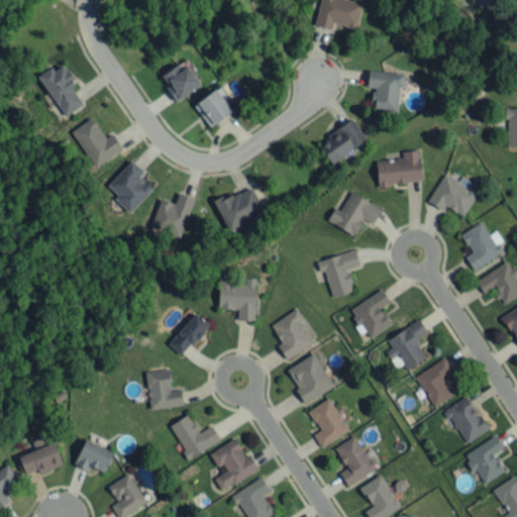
[(319,0),(314,24),(331,28),(332,23),(355,28),(362,2),(353,0),(319,0)]
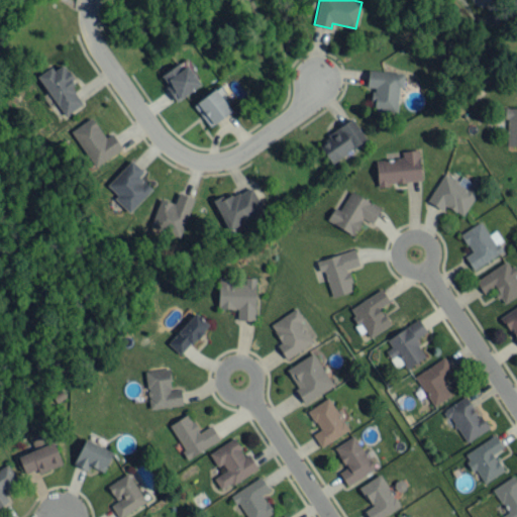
[(182,69),(178,63),(160,76),(177,101),(200,84),(187,65),(182,69)]
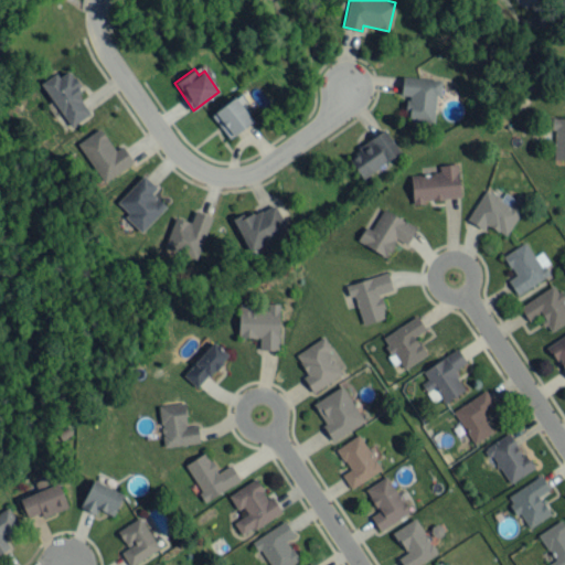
[(42,81),(67,127),(92,114),(68,71),(59,76),(56,73),(42,81)]
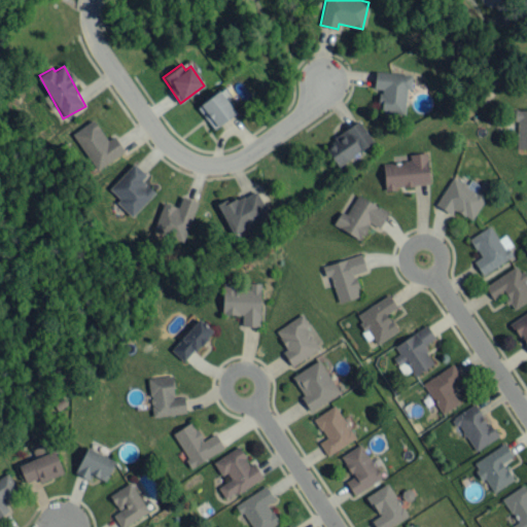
[(379,112),(405,113),(406,88),(411,89),(412,74),(375,72),(374,89),(380,89),(379,112)]
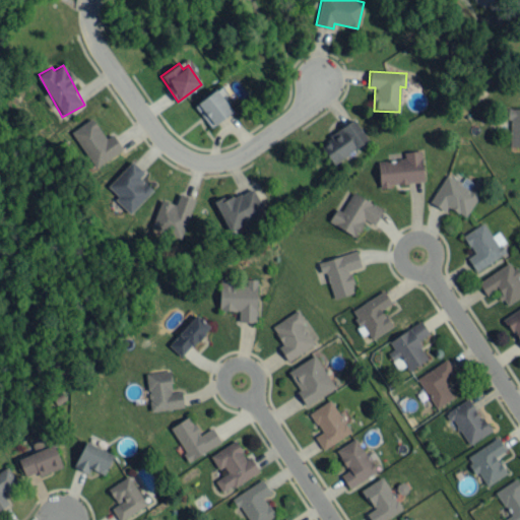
[(211,127),(236,109),(218,86),(194,106),(211,127)]
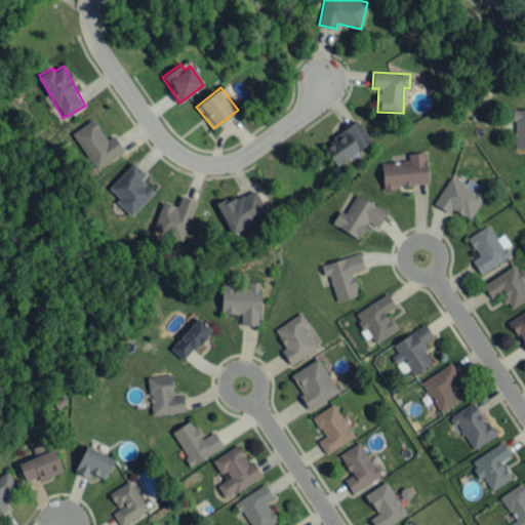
[(524,109),(514,109),(514,148),(524,148),(524,109)]
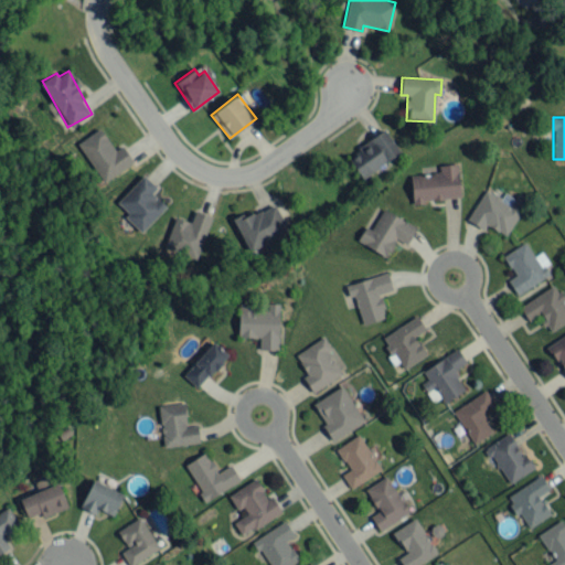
[(77,141),(100,181),(132,163),(123,146),(114,150),(100,128),(77,141)]
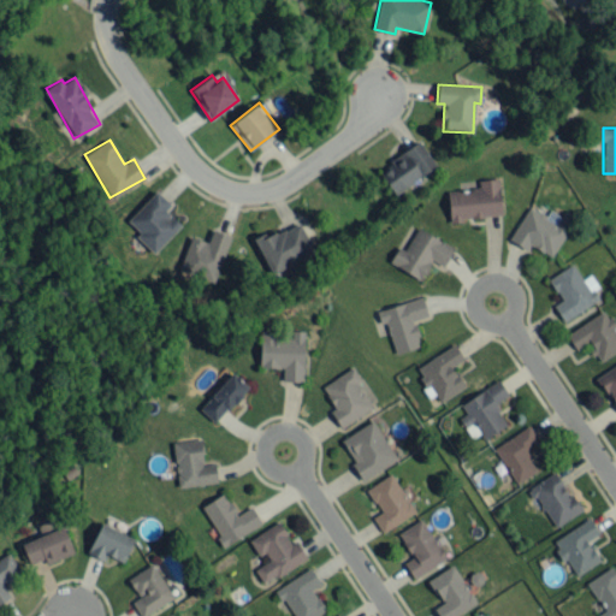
[(437,164),(419,141),(378,171),(395,195),(437,164)]
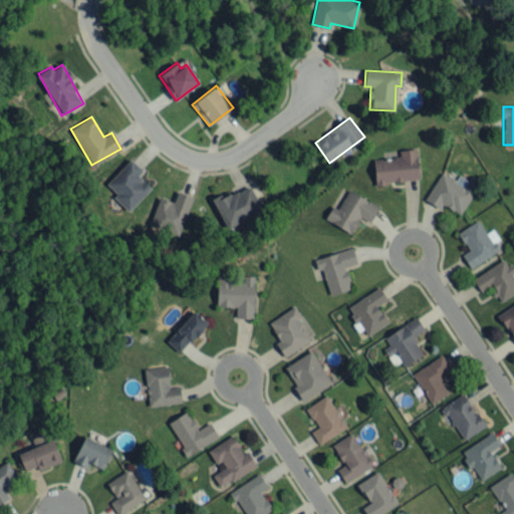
[(374,185),(405,183),(405,180),(419,179),(417,149),(399,150),(399,158),(373,159),(374,185)]
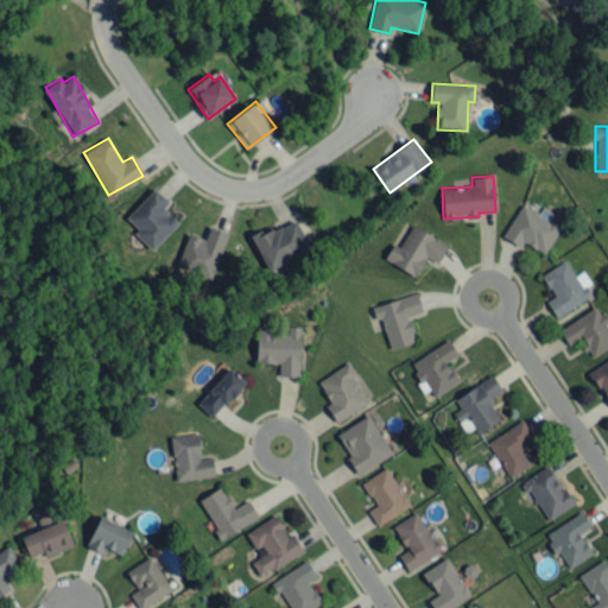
[(178,221),(163,207),(168,201),(153,188),(126,217),(138,229),(134,233),(152,249),(178,221)]
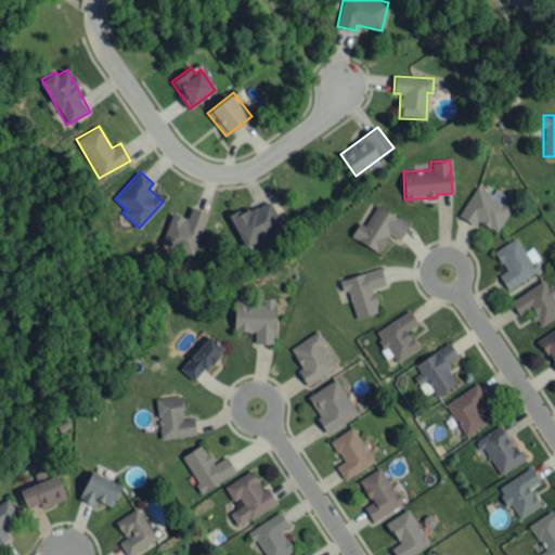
[(459,216),(475,224),(477,220),(498,231),(518,195),(507,190),(505,194),(495,189),(492,194),(476,185),(459,216)]
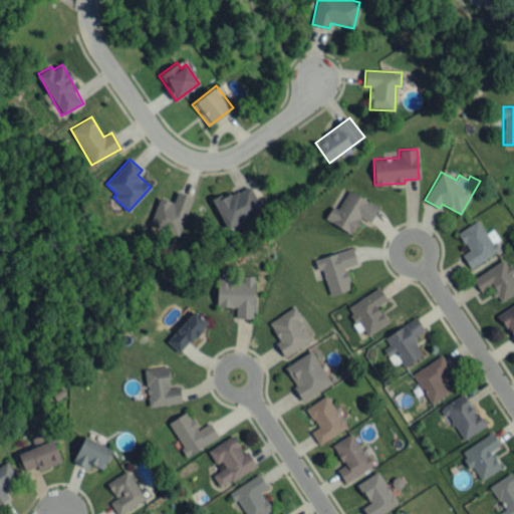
[(225,228),(262,212),(250,186),(222,198),(220,195),(212,198),(225,228)]
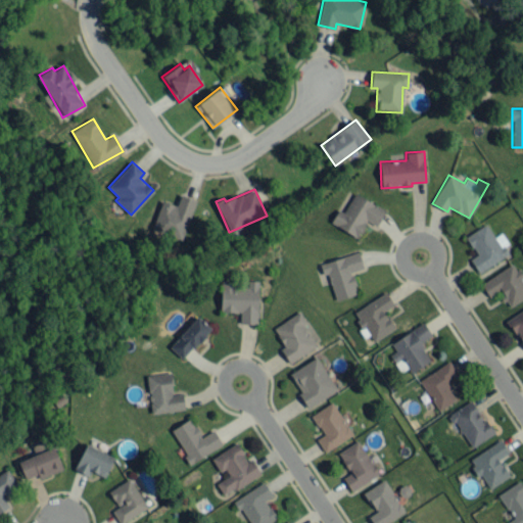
[(337,209),(330,223),(357,238),(367,221),(376,226),(385,210),(354,193),(343,212),(337,209)]
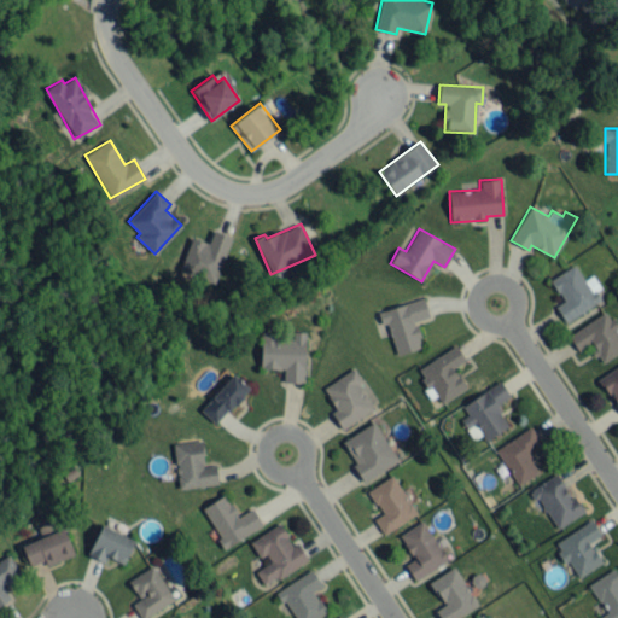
[(231,235),(213,229),(208,243),(191,237),(180,272),(216,283),(231,235)]
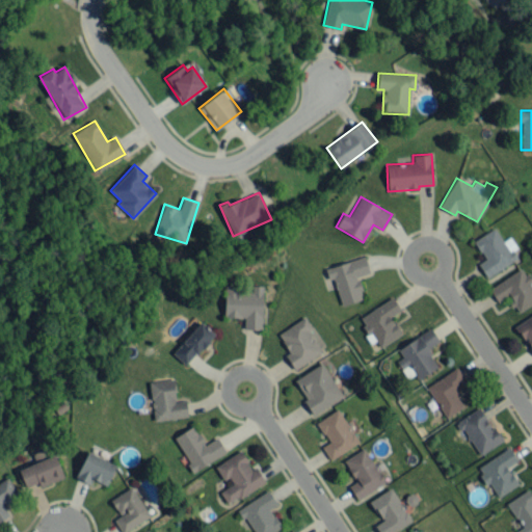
[(486,277),(517,258),(512,250),(516,247),(510,237),(503,241),(495,227),(473,241),(485,259),(478,263),(486,277)]
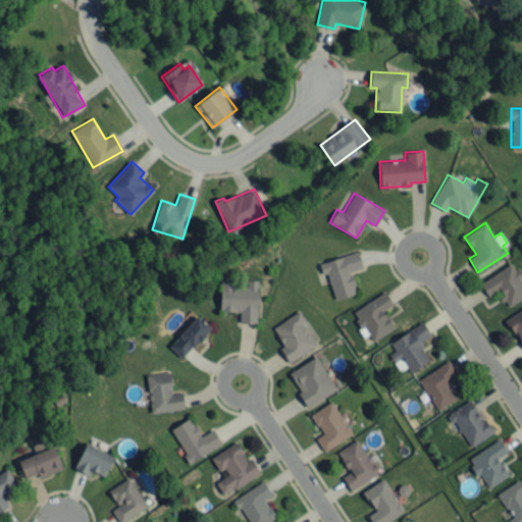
[(333,300),(357,293),(350,270),(363,267),(358,251),(322,262),(333,300)]
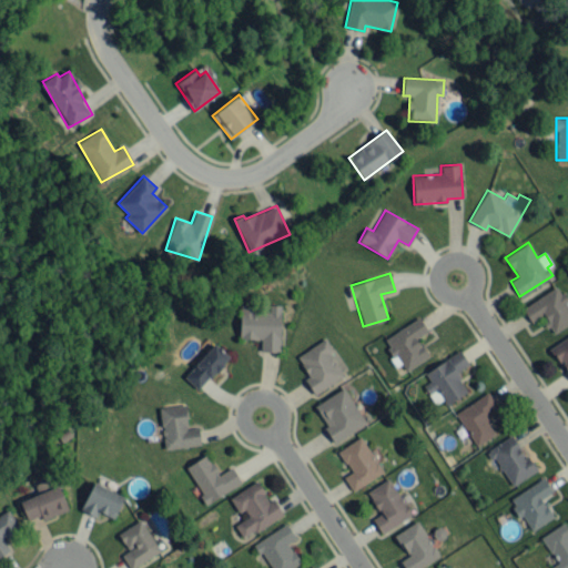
[(551,334),(567,323),(567,300),(559,285),(523,307),(531,323),(541,316),(551,334)]
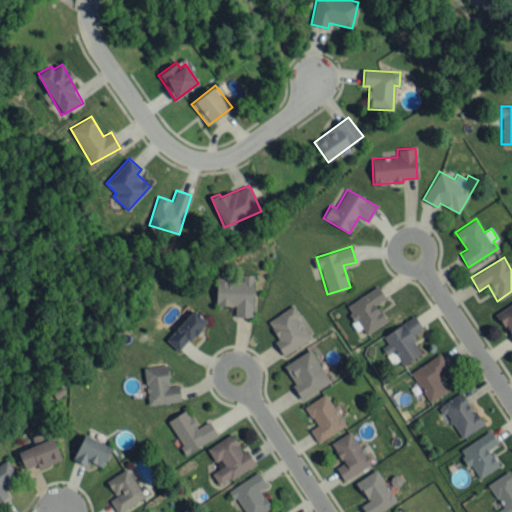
[(253,274),(242,274),(242,279),(229,279),(229,273),(215,273),(215,305),(235,305),(235,316),(252,317),(253,274)]
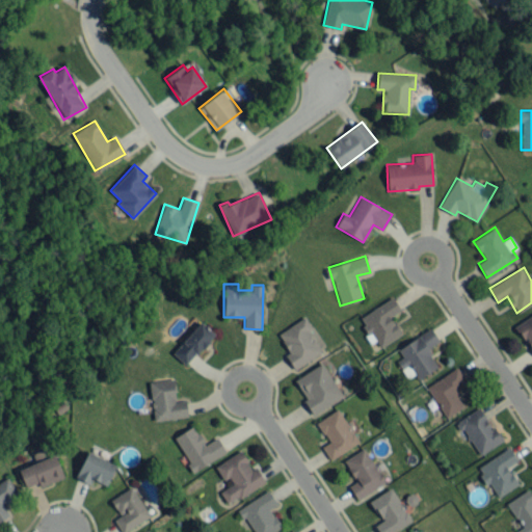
[(358,317),(376,348),(400,335),(391,316),(400,311),(393,297),(358,317)]
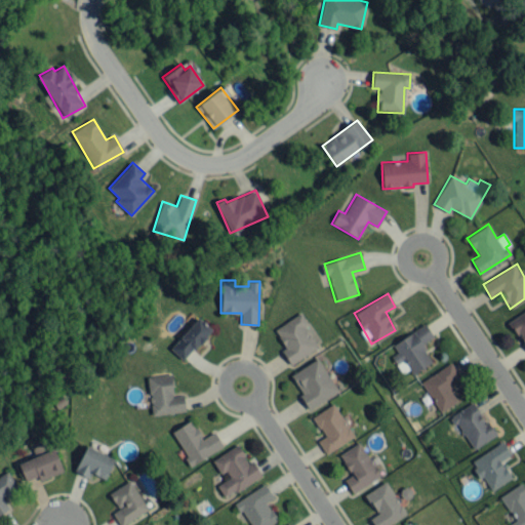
[(524,310),(509,321),(524,347),(524,310)]
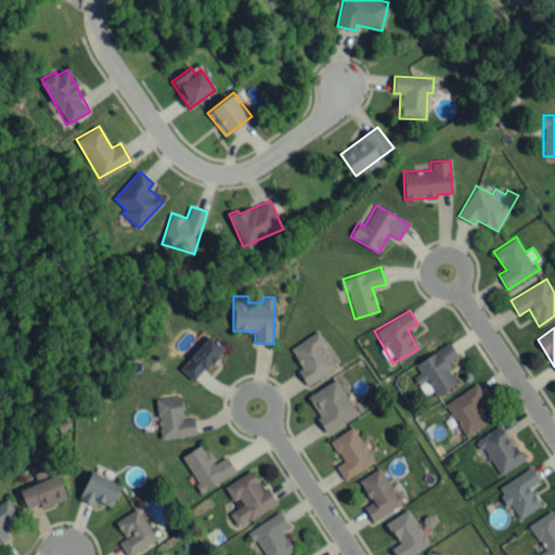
[(335,369),(322,343),(324,341),(319,331),(289,347),(301,368),(297,370),(305,385),(335,369)]
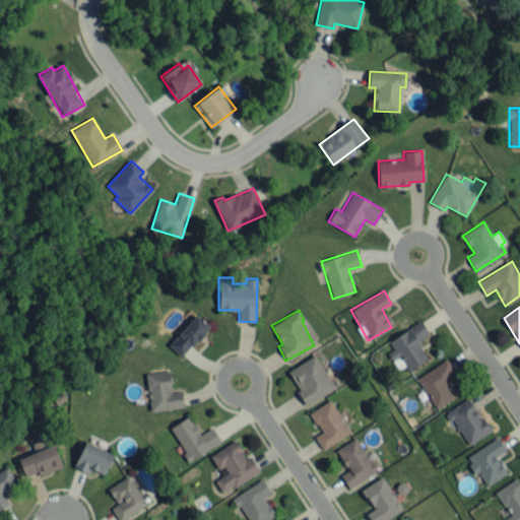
[(182,356),(209,326),(196,314),(169,344),(182,356)]
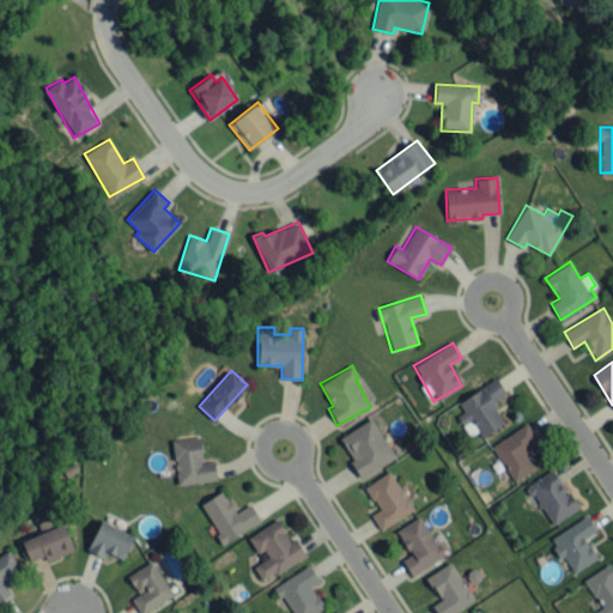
[(457,401),(463,411),(457,416),(468,435),(478,430),(481,436),(504,423),(492,401),(505,394),(497,378),(457,401)]
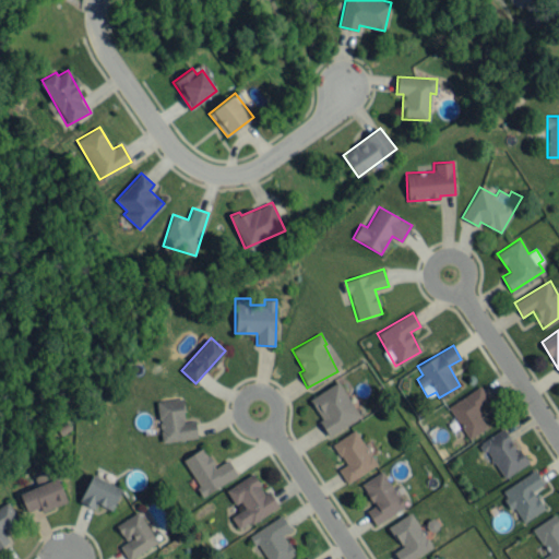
[(308,399),(330,435),(359,417),(339,381),(308,399)]
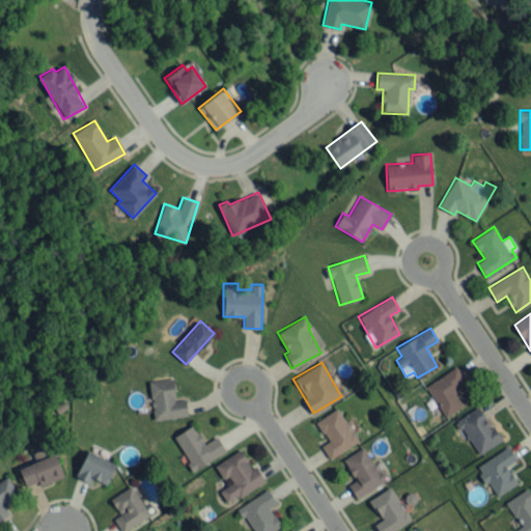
[(425,386),(445,417),(464,406),(452,388),(465,380),(456,366),(425,386)]
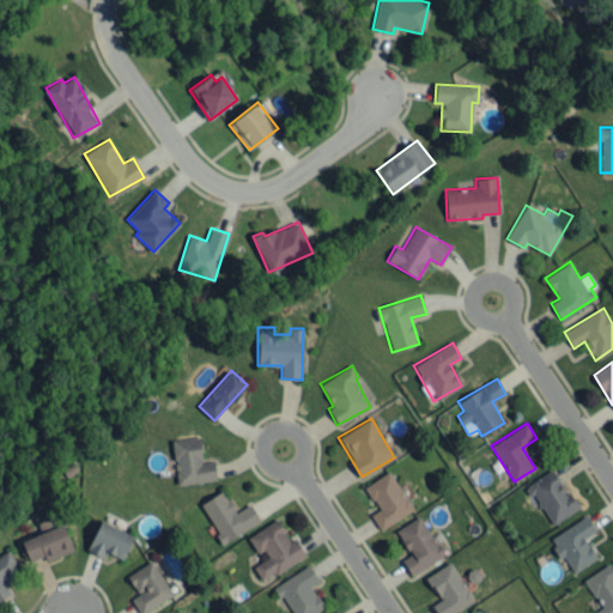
[(217,479),(214,461),(204,462),(200,436),(171,439),(177,485),(217,479)]
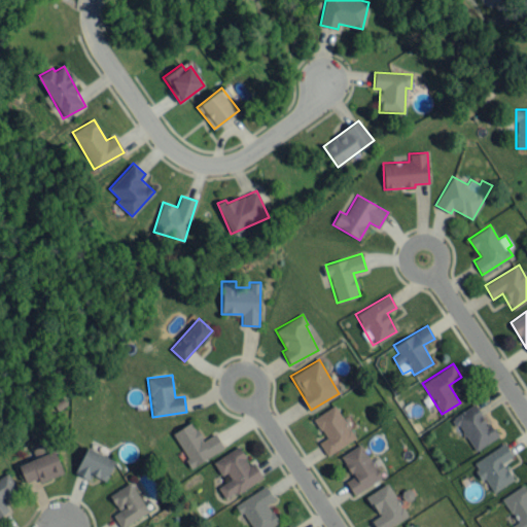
[(496,437),(477,403),(453,417),(473,451),(496,437)]
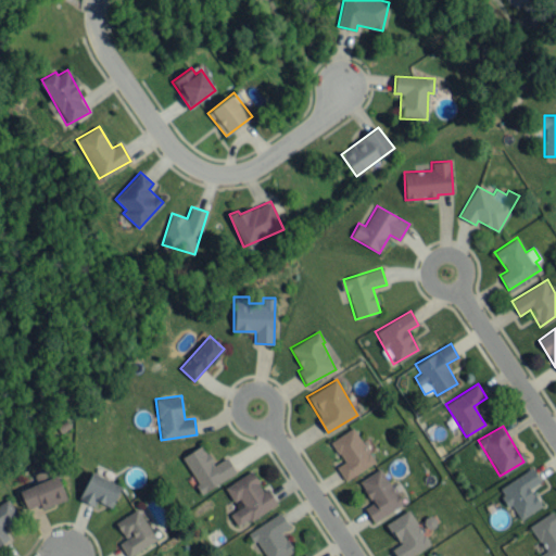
[(375,462),(352,427),(330,442),(343,462),(336,466),(345,480),(375,462)]
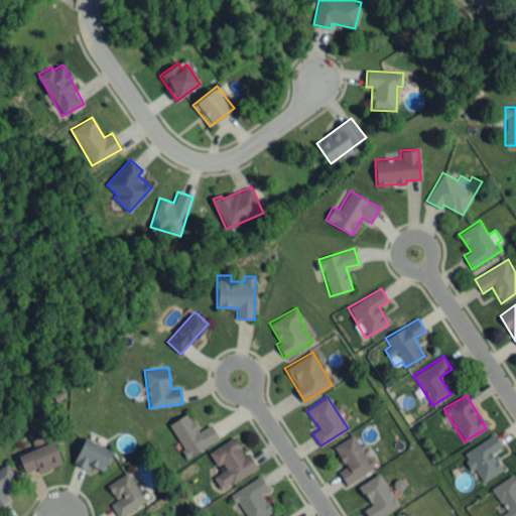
[(185,457),(220,439),(211,423),(198,430),(188,413),(169,422),(185,457)]
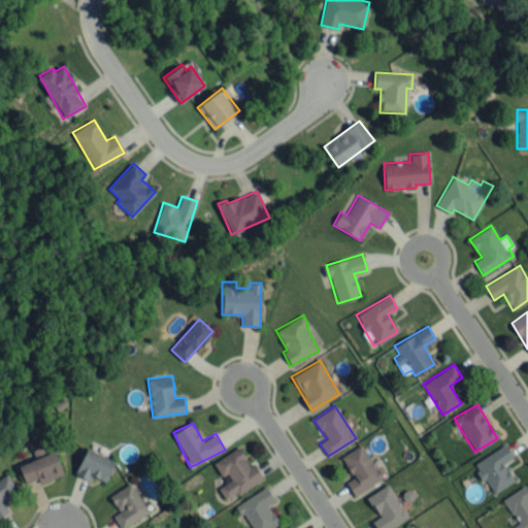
[(353,477),(345,482),(353,495),(382,481),(363,443),(340,456),(353,477)]
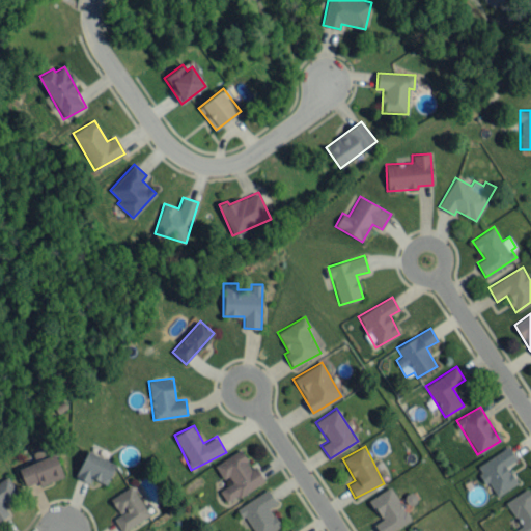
[(476,467),(496,497),(519,482),(507,465),(516,459),(508,446),(476,467)]
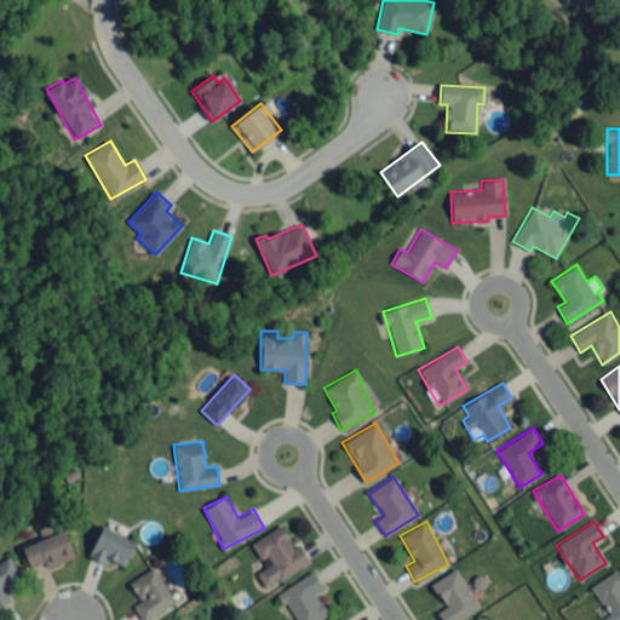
[(22,546),(29,568),(45,562),(46,567),(74,557),(64,529),(57,532),(53,522),(38,528),(41,539),(22,546)]
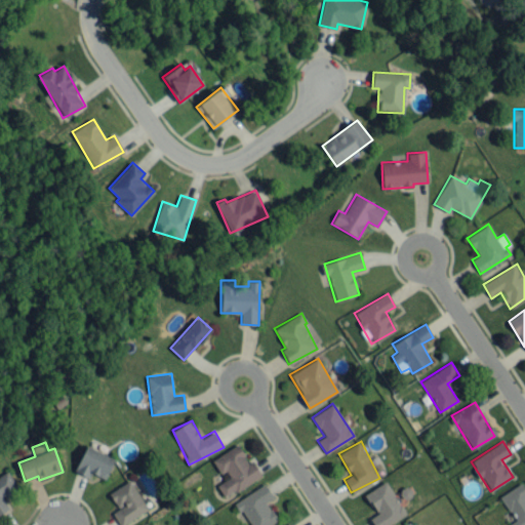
[(263,475),(253,459),(248,462),(238,444),(213,458),(227,479),(216,485),(225,497),(263,475)]
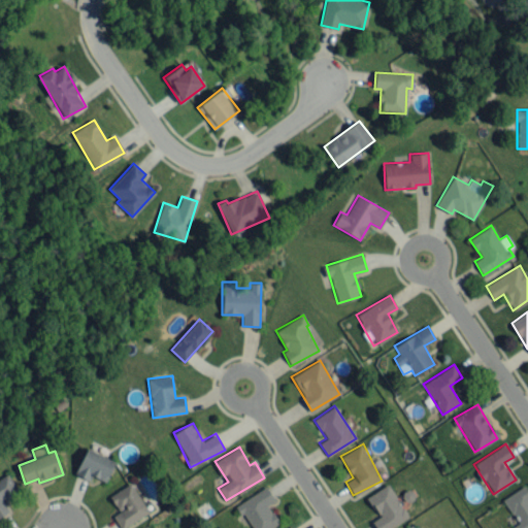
[(114,461),(87,448),(74,473),(89,481),(92,475),(105,482),(114,461)]
